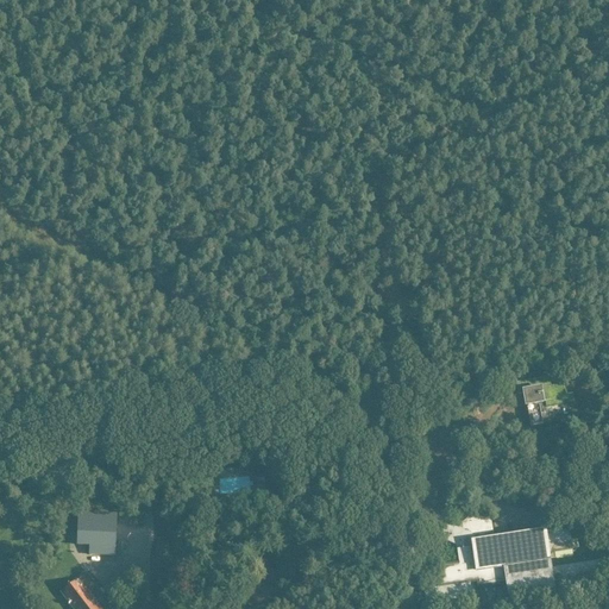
[(539,403),(546,402),(546,406),(575,401),(573,394),(566,395),(564,384),(551,387),(550,377),(516,383),(519,395),(523,394),(526,406),(527,406),(531,427),(542,425),(539,403)]
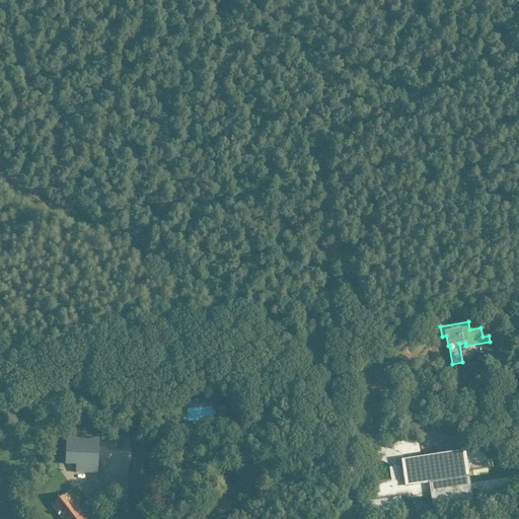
[(215,421),(215,399),(189,399),(189,421),(215,421)]
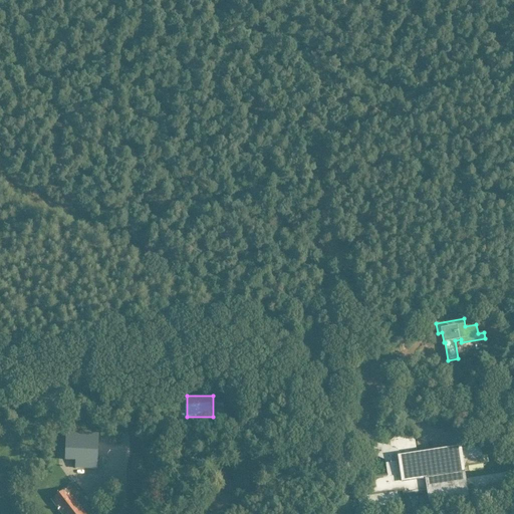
[(67,431),(65,460),(77,460),(77,468),(96,469),(98,435),(75,434),(75,432),(67,431)]
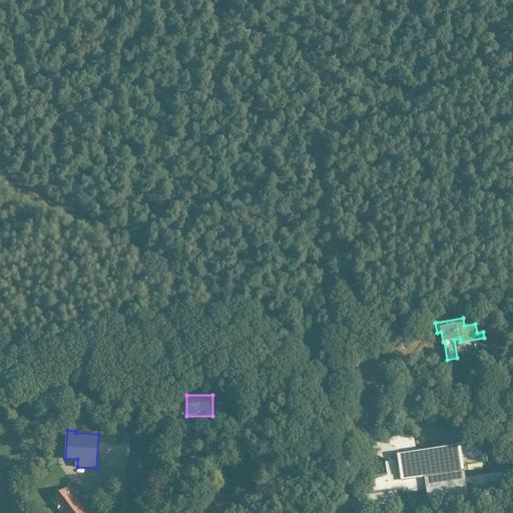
[(353,501),(353,502),(354,507),(358,506),(359,511),(392,506),(392,505),(405,503),(404,493),(418,491),(418,492),(426,490),(428,504),(506,492),(512,491),(508,466),(503,467),(500,451),(480,454),(479,446),(458,449),(416,455),(413,437),(395,439),(386,446),(373,441),(368,453),(384,460),(385,465),(387,477),(383,478),(381,481),(381,483),(372,484),(373,488),(370,488),(371,494),(357,496),(357,499),(355,499),(354,500),(353,501)]
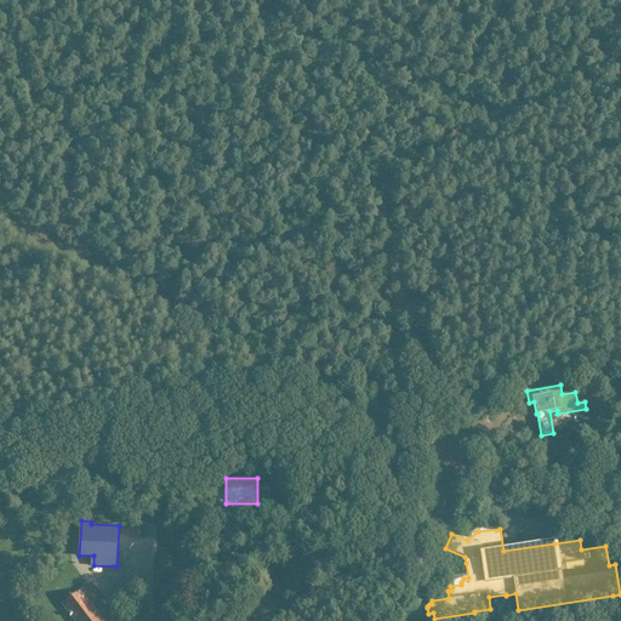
[(221,554),(212,568),(229,579),(238,565),(221,554)]
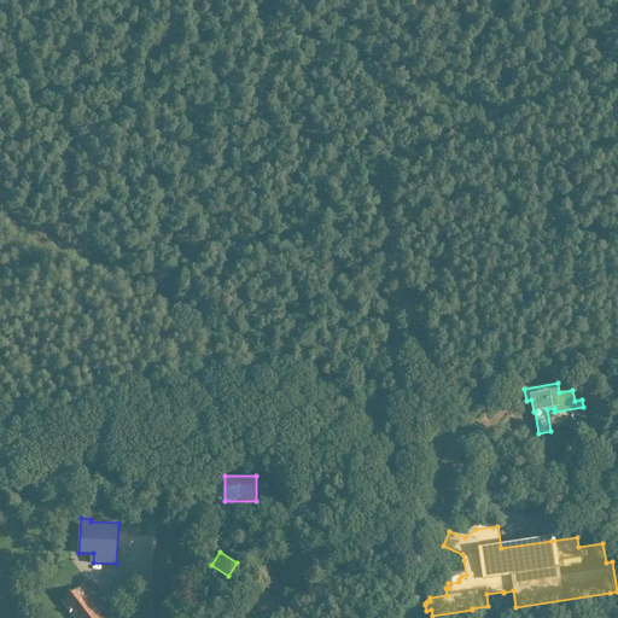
[(88,582),(62,602),(73,617),(115,617),(88,582)]
